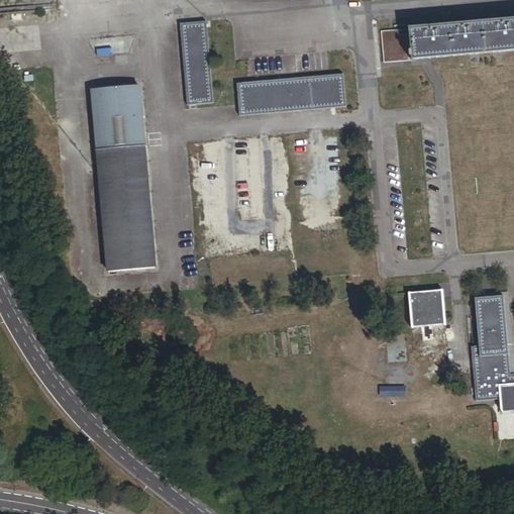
[(513,18),(408,28),(410,57),(513,47),(513,18)]
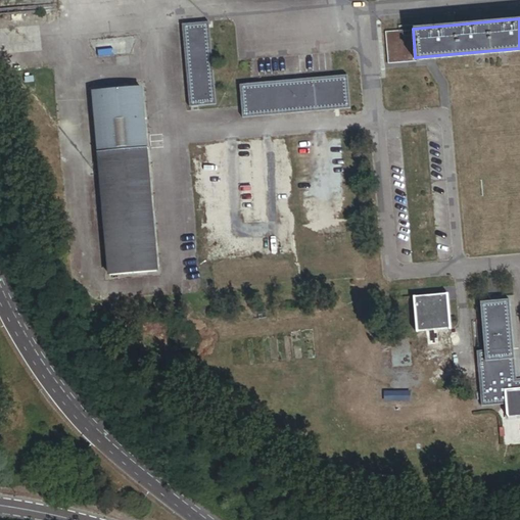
[(181,24),(188,103),(211,101),(204,21),(181,24)]
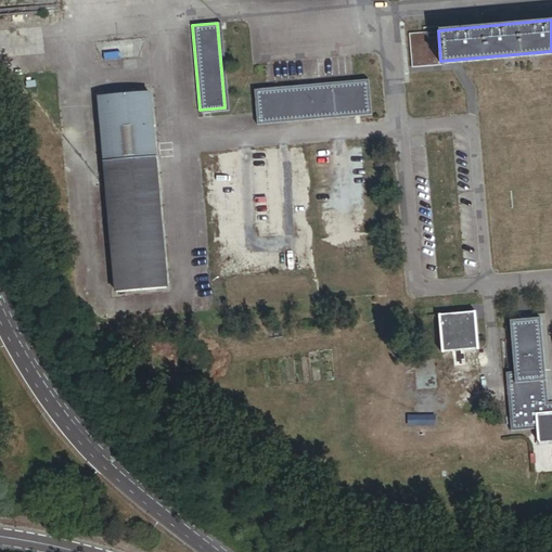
[(253,89),(256,122),(367,112),(364,79),(253,89)]
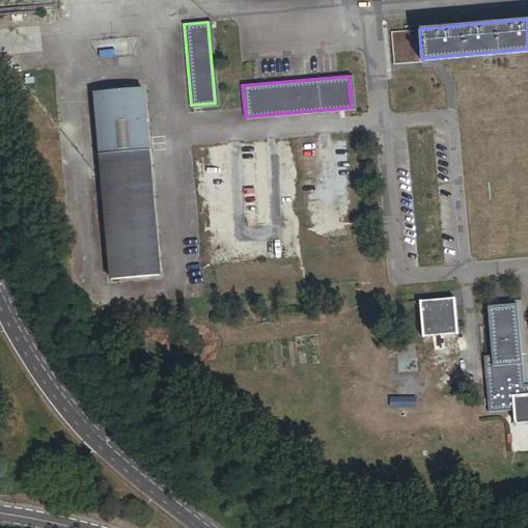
[(92,90),(109,277),(156,273),(139,86),(92,90)]
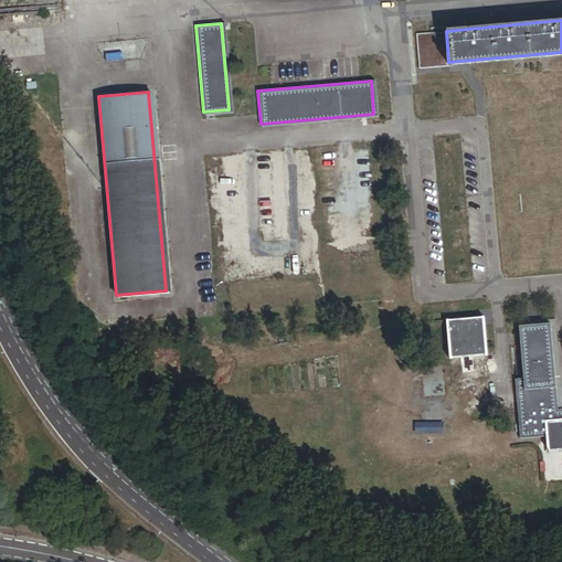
[(445,318),(448,354),(484,351),(480,315),(445,318)]
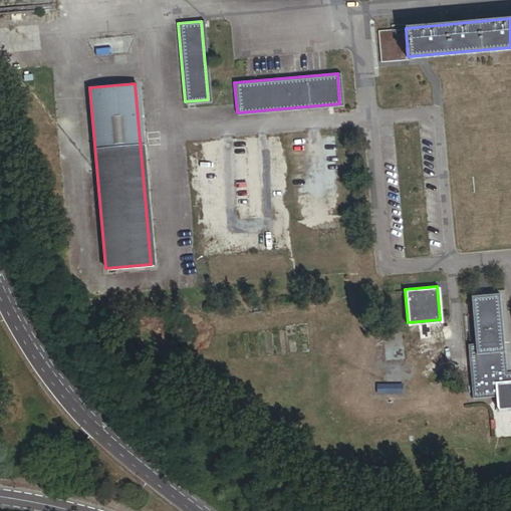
[(497,407),(510,405),(510,370),(503,371),(497,293),(484,294),(472,295),(475,343),(468,343),(472,395),(496,393),(497,407)]
